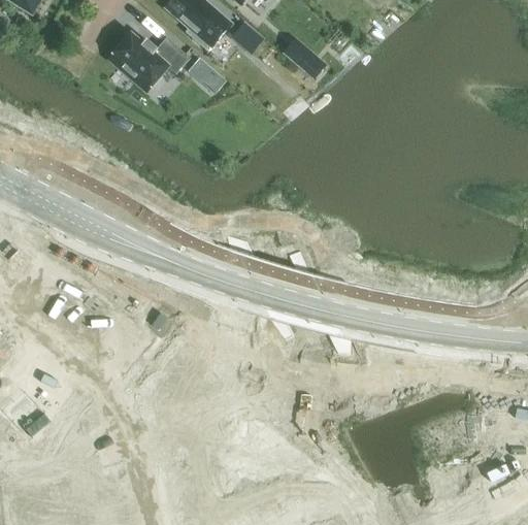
[(9,0),(32,14),(40,0),(9,0)]
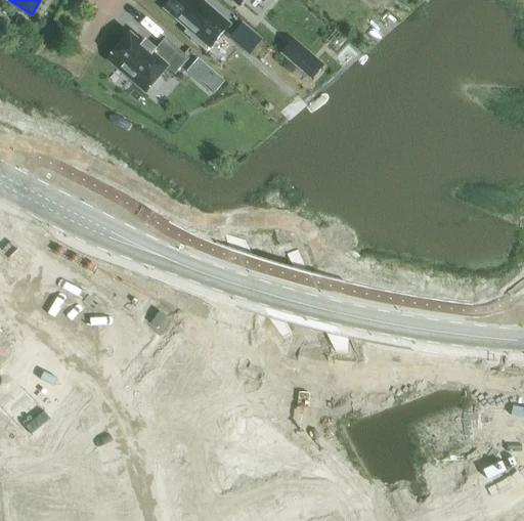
[(183,31),(206,50),(229,24),(201,0),(170,0),(165,6),(188,26),(183,31)]
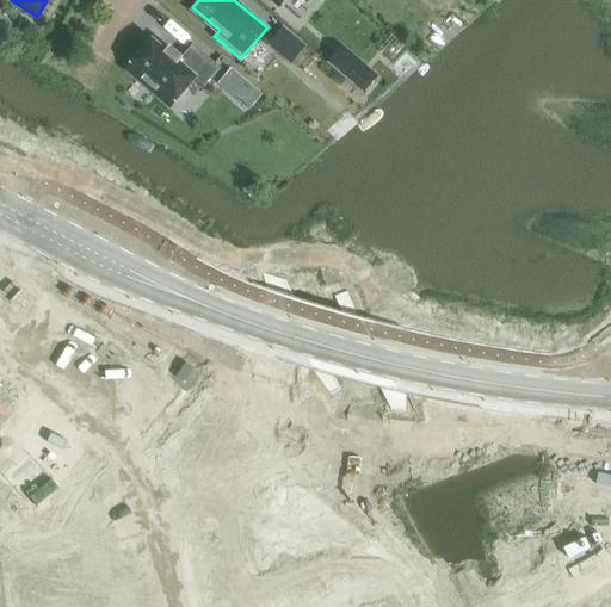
[(283,25),(273,37),(296,56),(306,43),(283,25)]
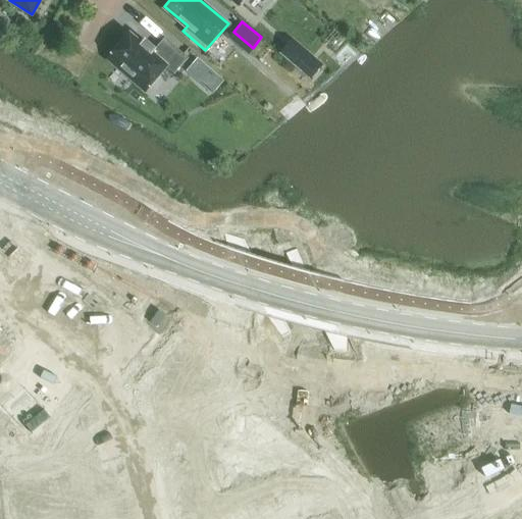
[(129,33),(109,56),(147,88),(165,65),(173,72),(188,56),(165,37),(156,47),(146,39),(142,43),(129,33)]
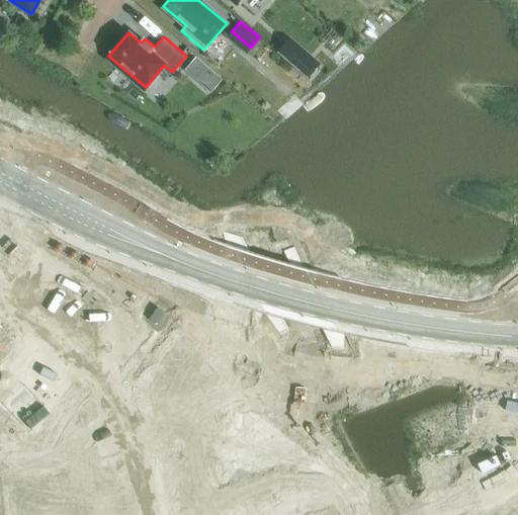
[(288,38),(278,51),(296,67),(308,77),(321,63),(290,36),(288,38)]
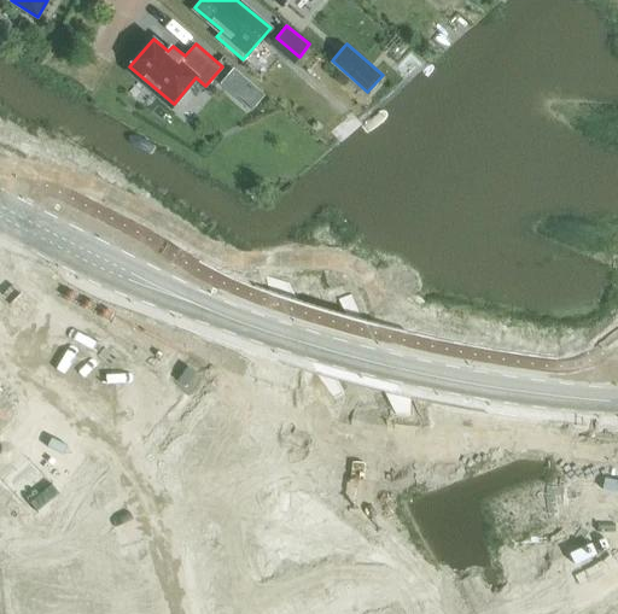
[(234,66),(222,81),(233,91),(245,76),(234,66)]
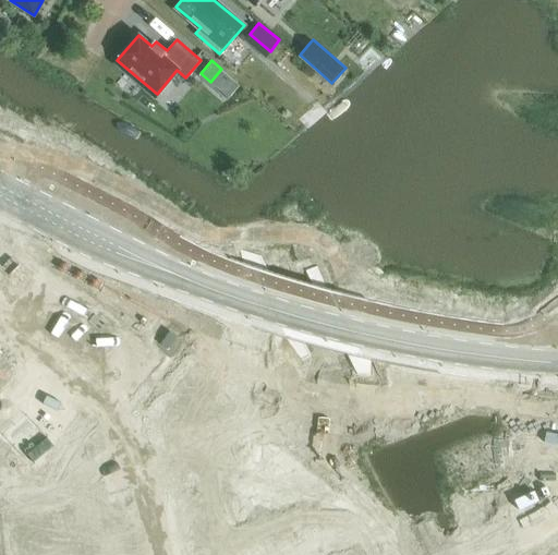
[(269,400),(241,407),(244,421),(245,421),(255,463),(296,454),(296,453),(293,442),(280,445),(269,400)]
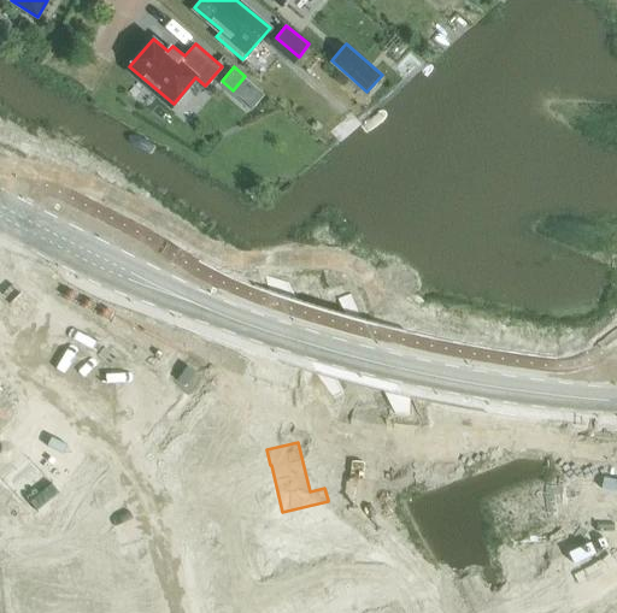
[(253,522),(238,525),(241,537),(241,538),(286,528),(282,512),(271,465),(270,465),(241,472),(253,522)]
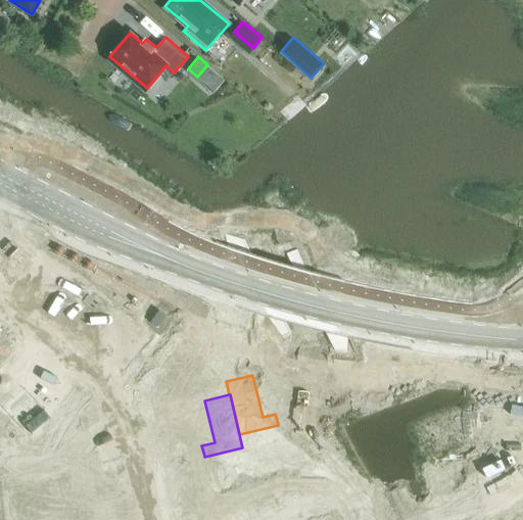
[(278,425),(239,434),(242,447),(248,473),(249,473),(259,470),(257,458),(299,447),(293,421),(278,424),(278,425)]
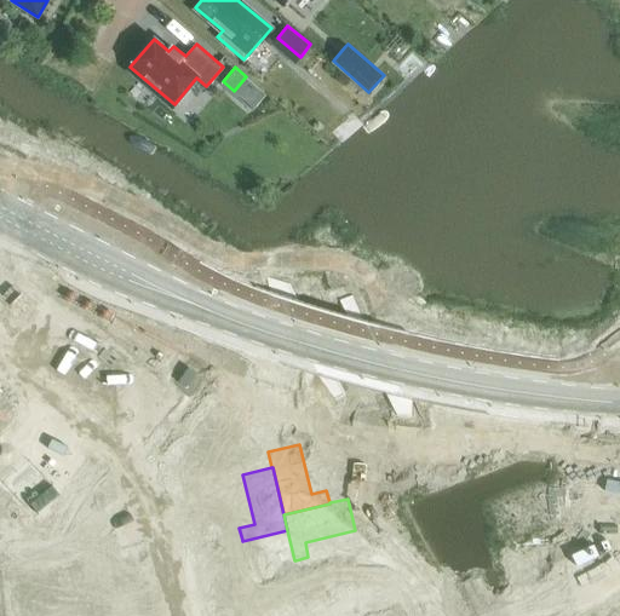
[(242,540),(224,543),(231,576),(282,564),(285,579),(299,575),(296,560),(294,560),(287,530),(242,541),(242,540)]
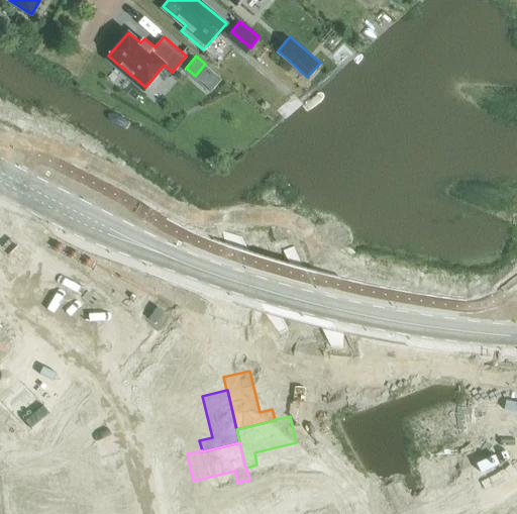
[(47,489),(42,513),(70,513),(76,481),(48,476),(46,489),(47,489)]
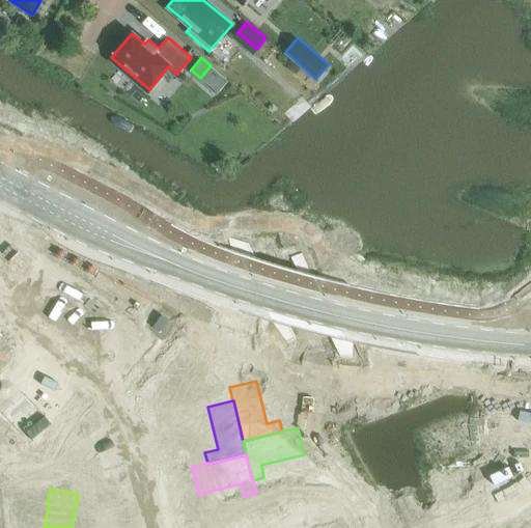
[(44,527),(49,502),(48,502),(22,497),(17,527),(44,527)]
